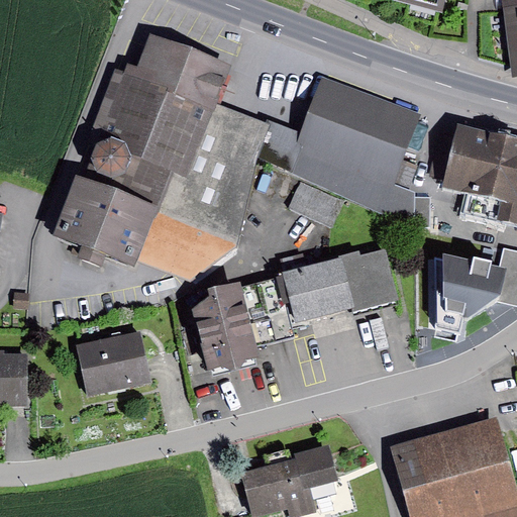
[(394,0),(441,12),(443,0),(394,0)]
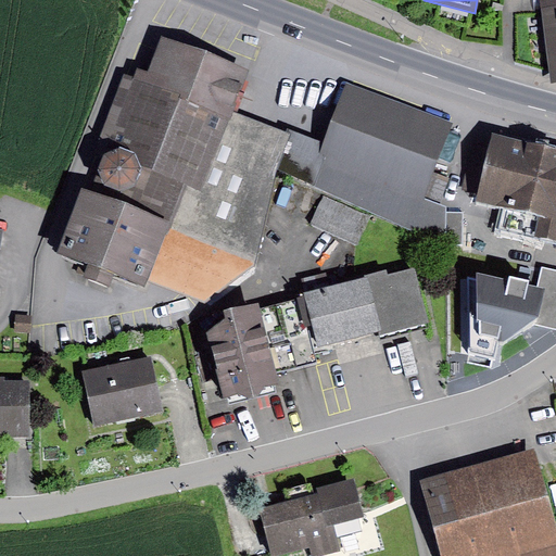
[(555,0),(540,0),(542,12),(555,10),(555,0)]
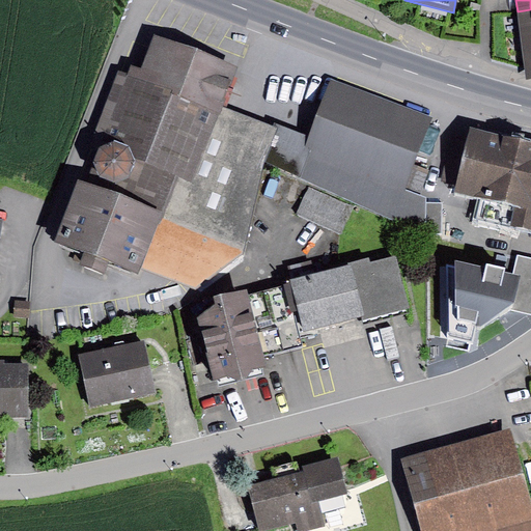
[(530,9),(518,11),(522,33),(530,31),(530,9)]
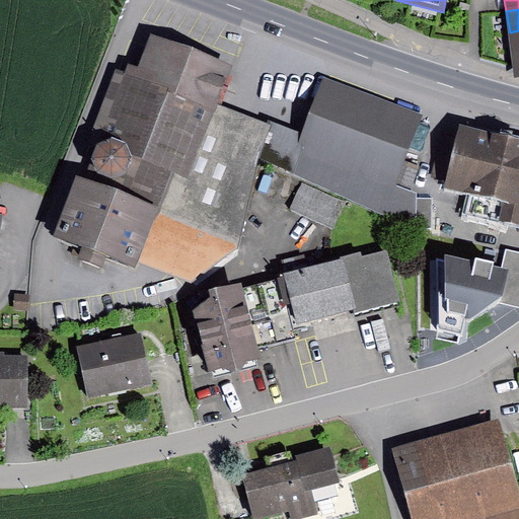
[(518,30),(510,32),(513,54),(518,53),(518,30)]
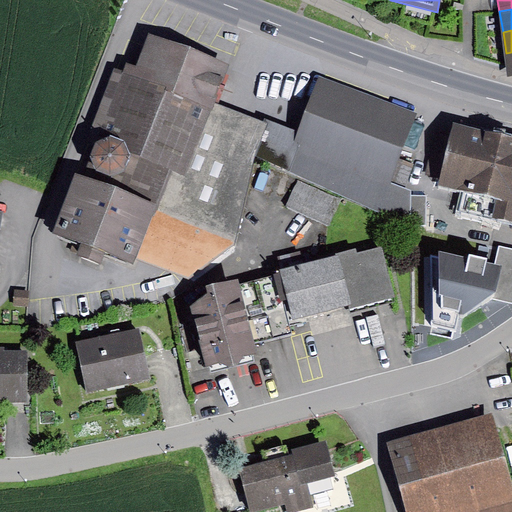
[(114,70),(86,143),(170,175),(188,182),(218,105),(233,65),(150,33),(136,69),(127,66),(124,73),(114,70)]
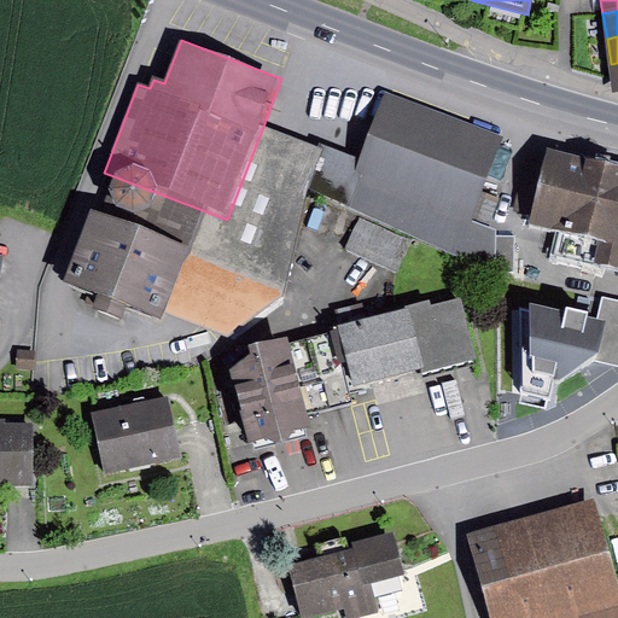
[(502,138),(385,93),(359,163),(343,207),(496,273),(496,238),(496,231),(471,223),(502,138)]
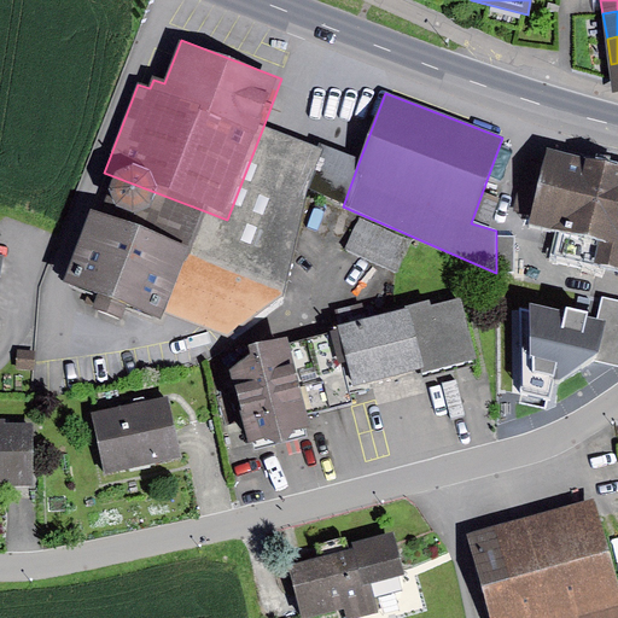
[(322,150),(263,127),(227,220),(205,211),(185,266),(285,304),(309,191),(322,150)]
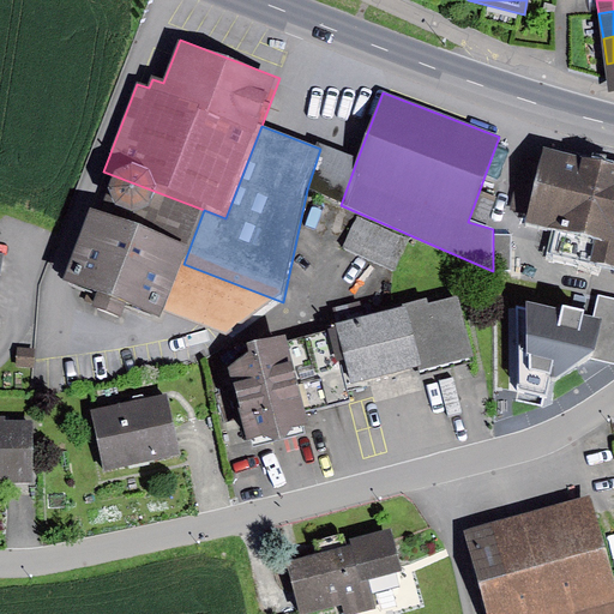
[(356,162),(320,149),(307,190),(341,205),(356,162)]
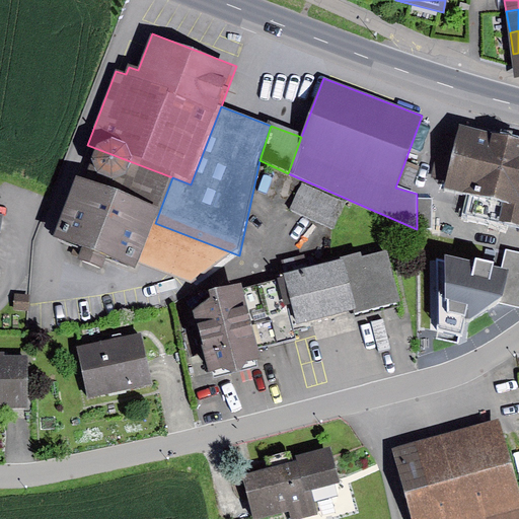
[(518,143),(461,130),(447,188),(473,194),(468,214),(518,225),(518,143)]
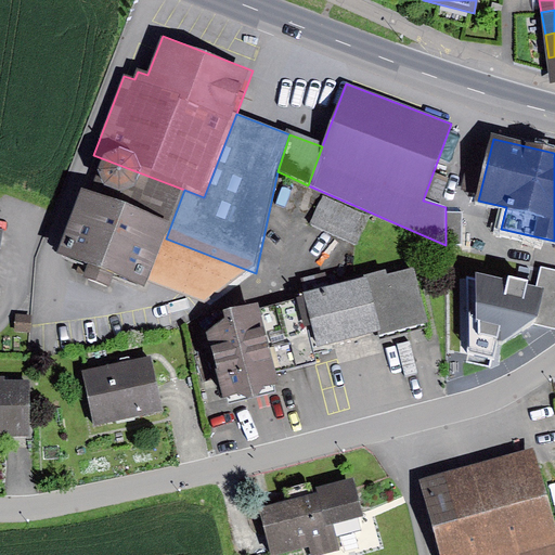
[(93,155),(57,256),(88,267),(84,280),(108,289),(114,278),(145,291),(166,239),(184,190),(93,155)]
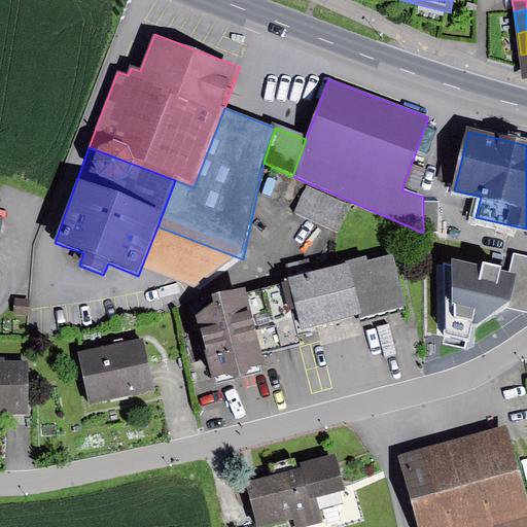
[(307,185),(294,213),(337,231),(349,204),(307,185)]
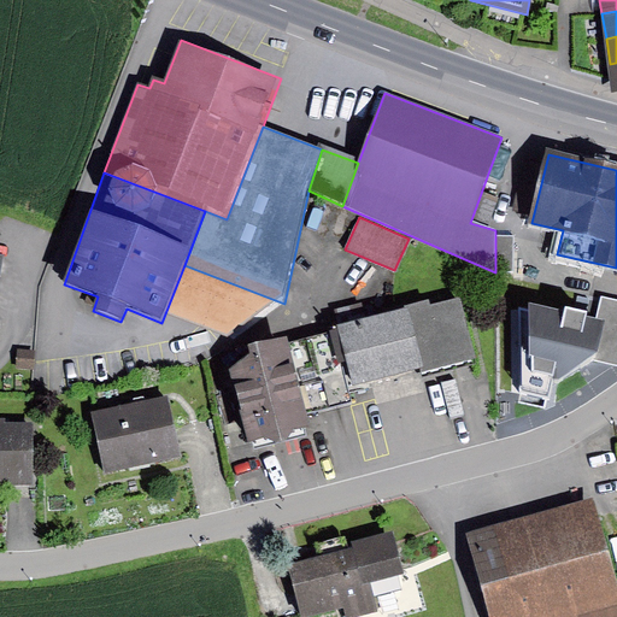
[(513,274),(515,238),(495,238),(495,274),(513,274)]
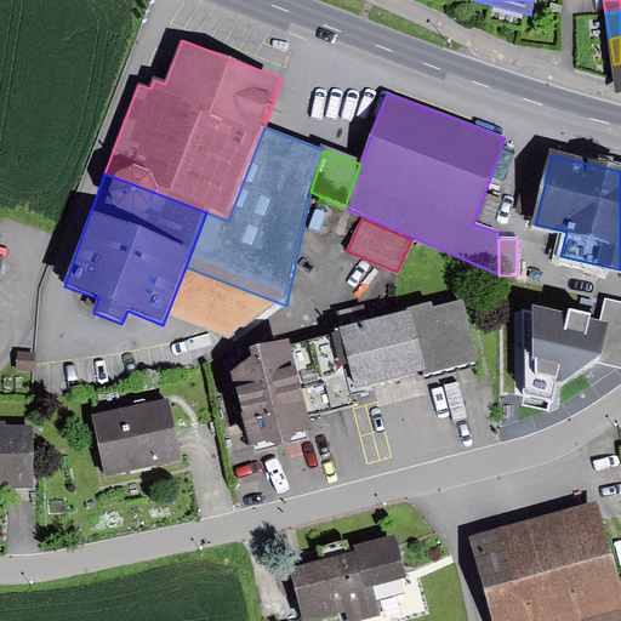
[(620,368),(620,303),(605,300),(600,322),(523,305),(524,394),(553,400),(557,383),(596,363),(620,368)]
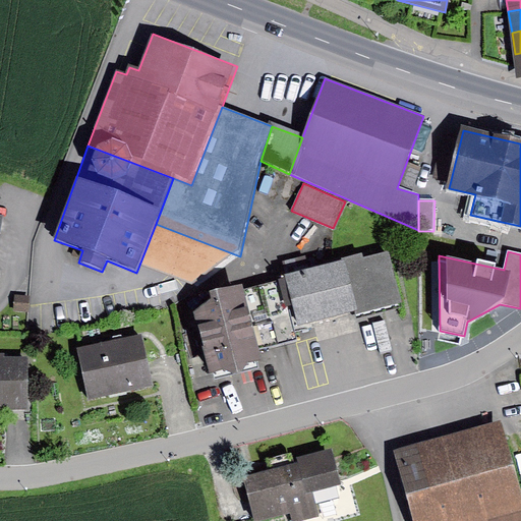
[(407,319),(392,254),(288,279),(290,288),(303,343),(407,319)]
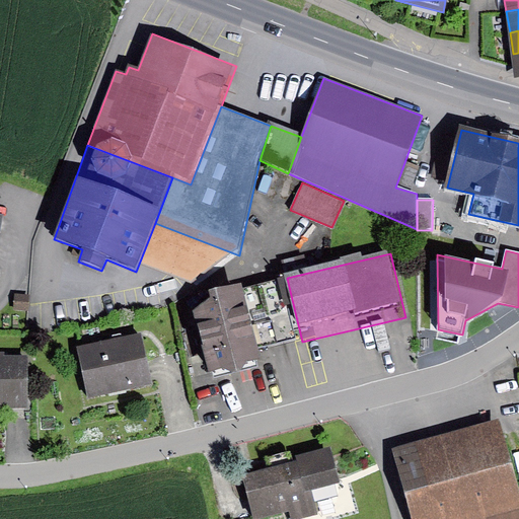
[(209,317),(197,322),(217,385),(276,376),(269,351),(302,342),(289,287),(214,299),(215,308),(209,317)]
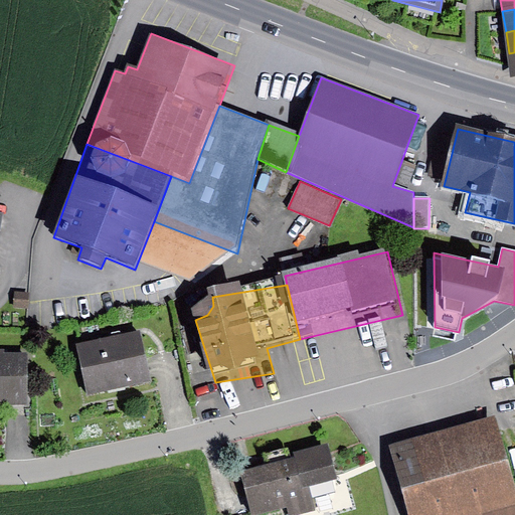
[(30,294),(14,293),(13,308),(28,310),(30,294)]
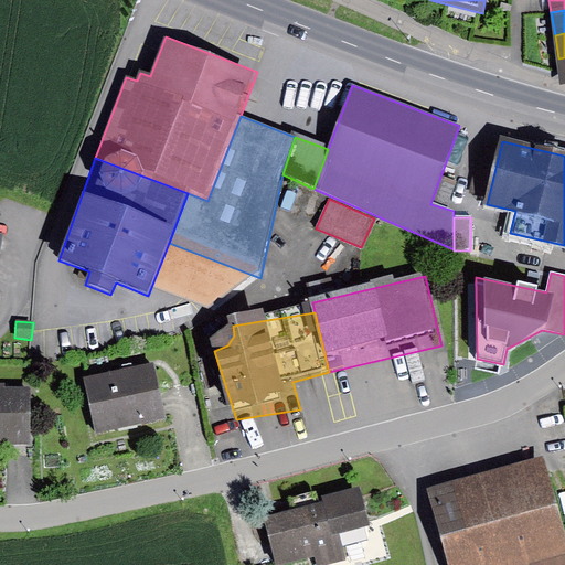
[(166,419),(153,364),(84,379),(96,434),(166,419)]
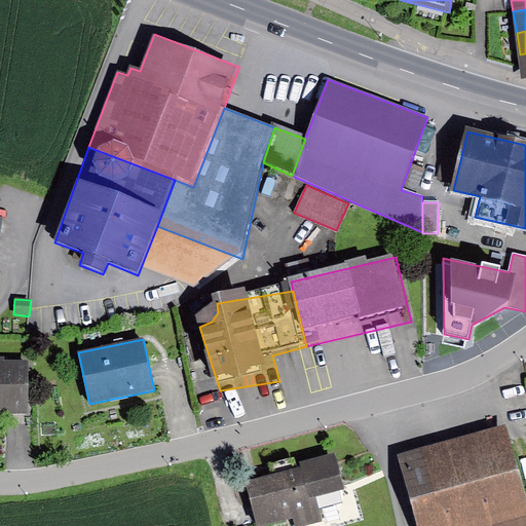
[(4,359),(0,358),(0,415),(29,416),(29,362),(4,362),(4,359)]
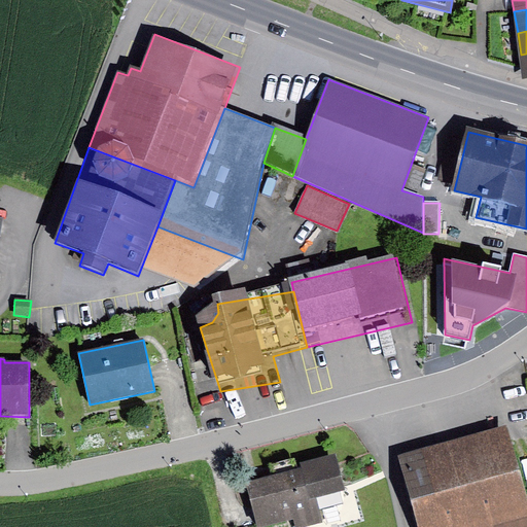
[(477,420),(456,425),(459,438),(480,432),(477,420)]
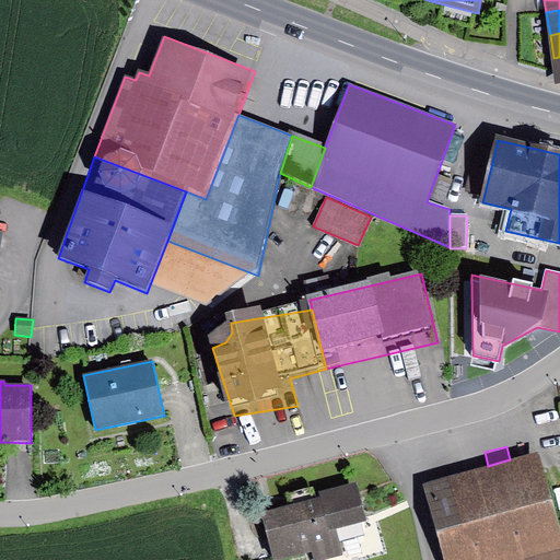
[(488,466),(421,485),(442,559),(559,559),(559,527),(539,452),(510,459),(488,466)]
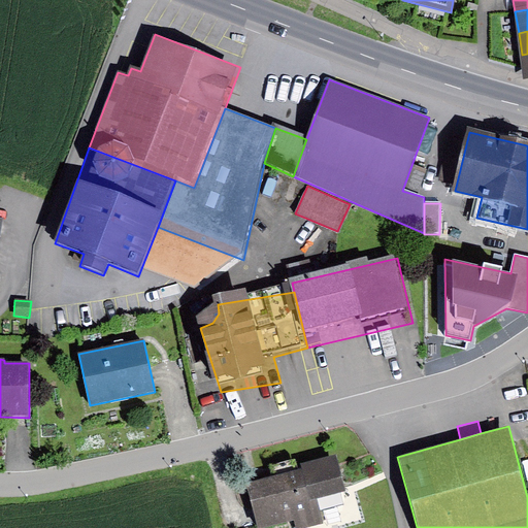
[(302,469),(246,484),(258,527),(267,527),(295,521),(296,527),(303,527),(323,523),(318,500),(345,493),(336,457),(301,466),(302,469)]
